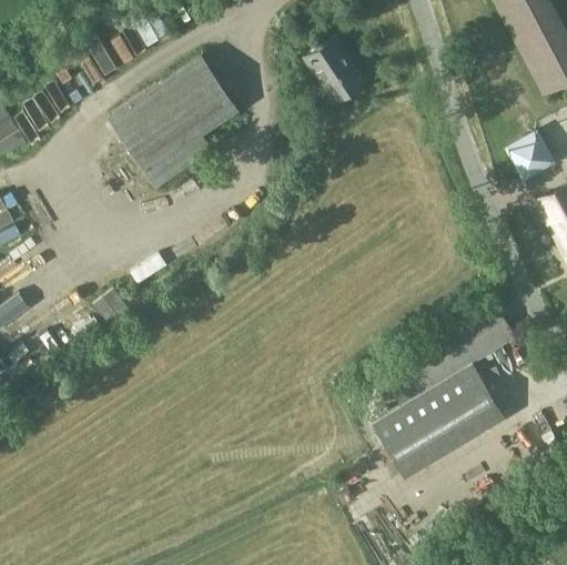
[(566,38),(547,0),(492,0),(543,97),(566,83),(566,38)]
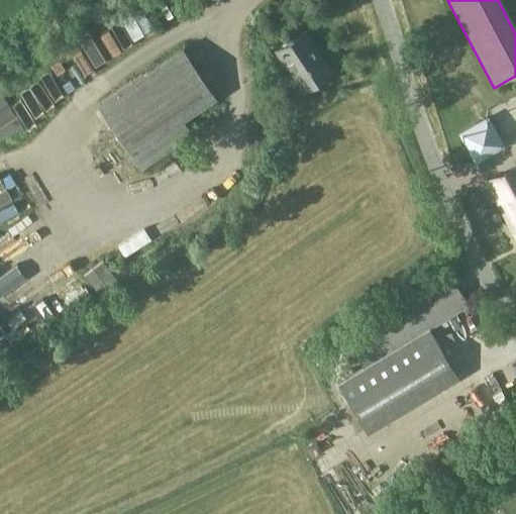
[(304,35),(277,54),(304,94),(331,76),(304,35)]
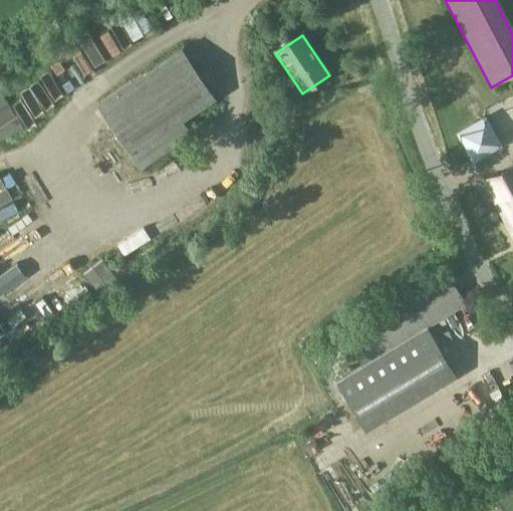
[(181,50),(97,105),(140,170),(191,137),(181,122),(214,100),(181,50)]
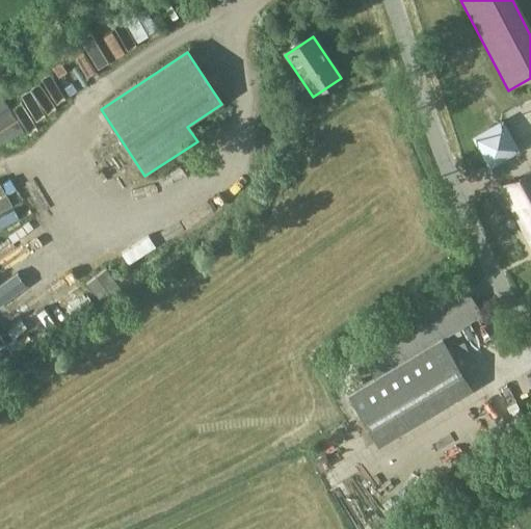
[(489,169),(521,152),(503,121),(472,139),(489,169)]
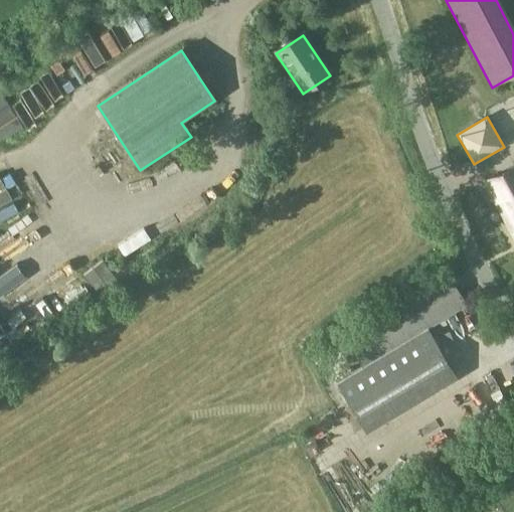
[(513,169),(485,184),(513,238),(513,169)]
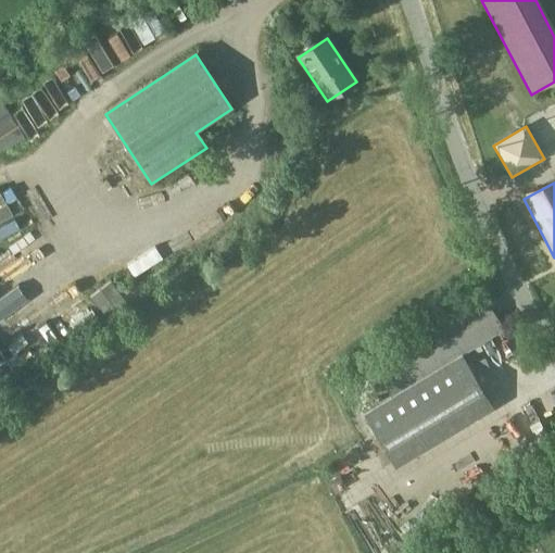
[(391,399),(364,416),(395,468),(492,410),(461,357),(503,331),(480,294),(368,361),(391,399)]
